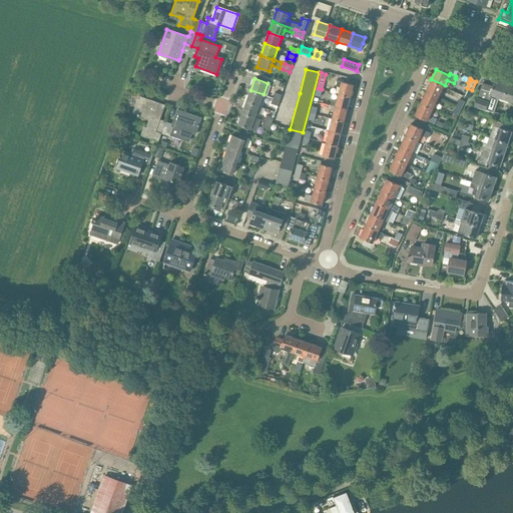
[(439,96),(445,85),(431,79),(426,90),(439,96)]
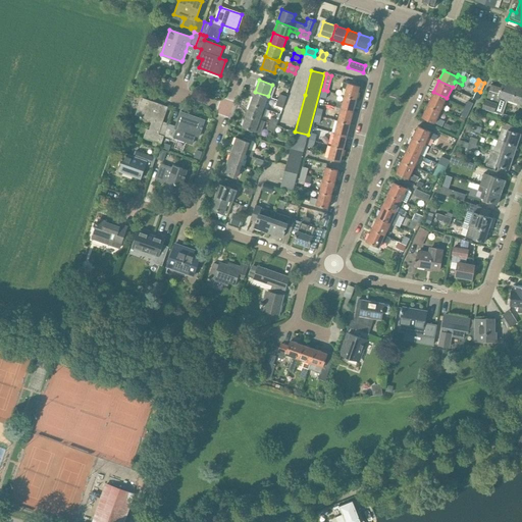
[(512,102),(517,87),(503,82),(502,88),(490,85),(482,109),(501,115),(500,120),(504,121),(511,124),(514,117),(505,114),(503,114),(508,100),(512,102)]
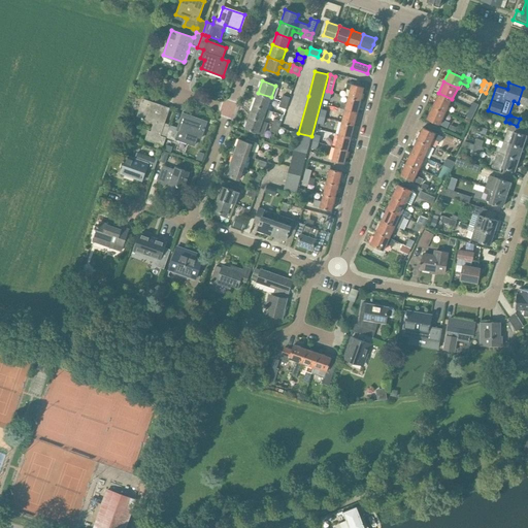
[(348,97),(360,100),(364,87),(352,84),(352,85),(347,84),(345,89),(350,90),(348,97)]
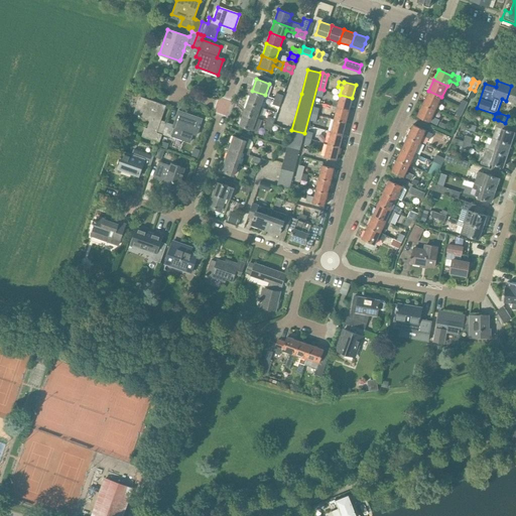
[(515,87),(511,86),(506,101),(515,103),(515,87)]
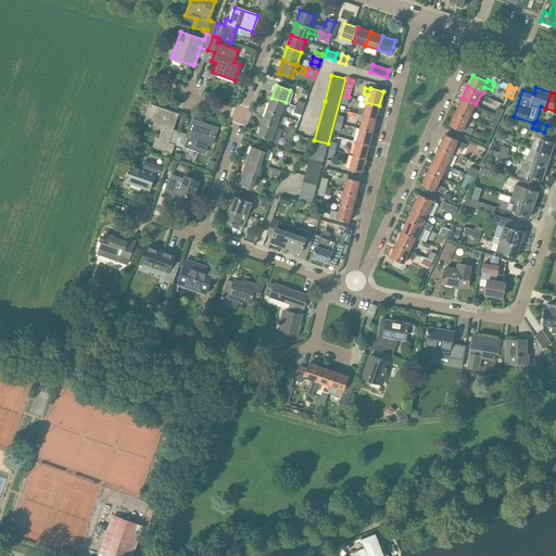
[(281,115),(286,102),(272,98),(267,110),(281,115)]
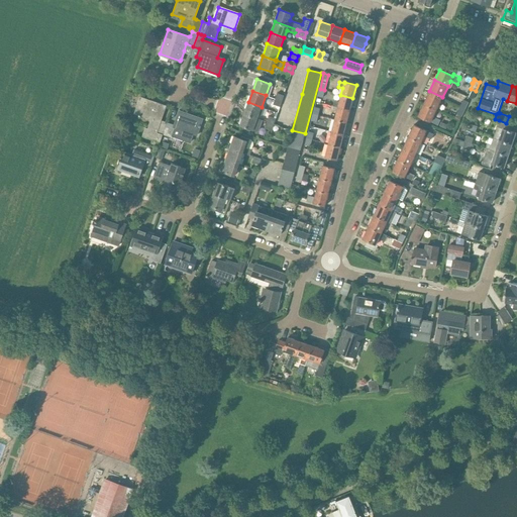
[(437,109),(442,97),(429,91),(423,103),(437,109)]
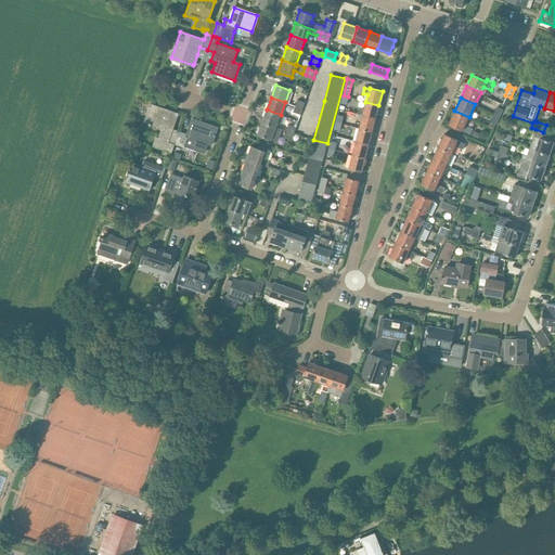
[(375,119),(378,105),(365,102),(364,110),(359,107),(358,114),(362,115),(375,119)]
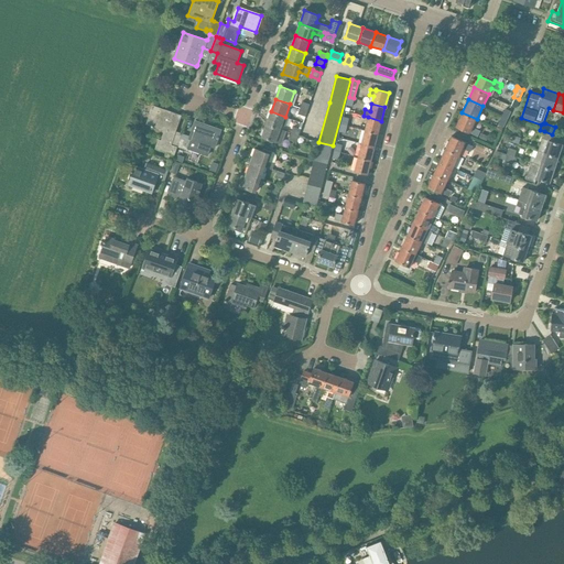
[(506,109),(501,116),(507,119),(508,119),(513,107),(510,106),(507,105),(506,109)]
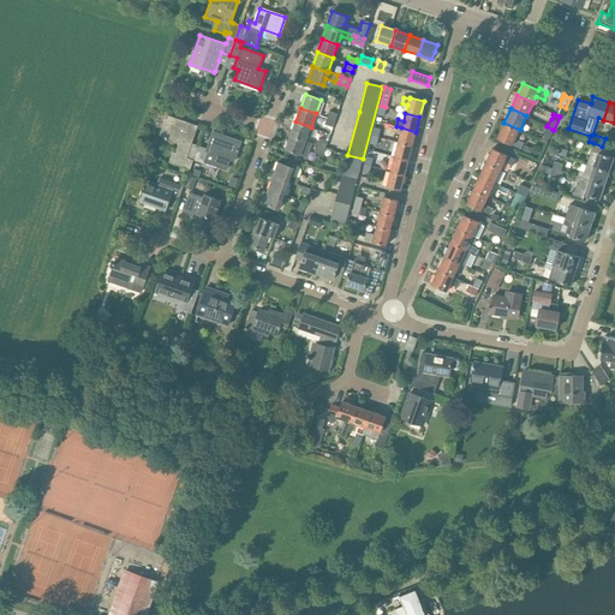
[(193,160),(198,145),(191,143),(197,126),(167,115),(160,136),(179,143),(175,153),(173,151),(169,162),(180,166),(179,172),(184,173),(186,174),(189,168),(190,169),(193,161),(193,160)]
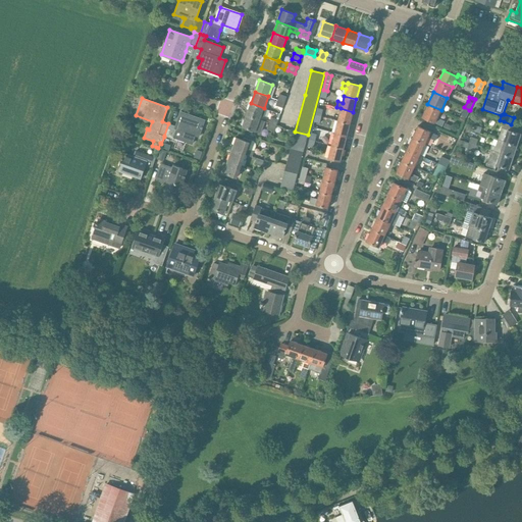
[(282,108),(284,102),(277,100),(275,105),(282,108)]
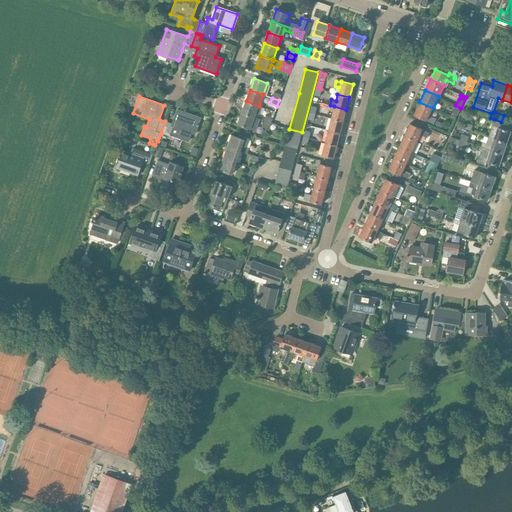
[(259,106),(246,101),(242,113),(260,119),(255,117),(257,113),(260,114),(262,107),(259,106)]
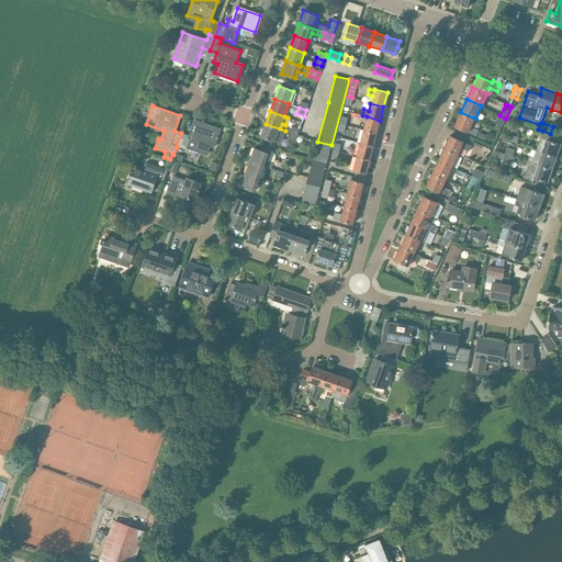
[(471,126),(475,119),(460,112),(454,126),(468,133),(469,132),(476,135),(479,131),(471,126)]
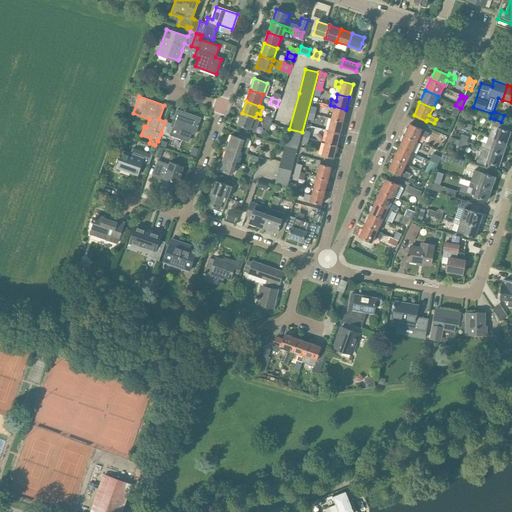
[(455,119),(457,116),(461,108),(460,108),(455,105),(452,113),(450,117),(455,119)]
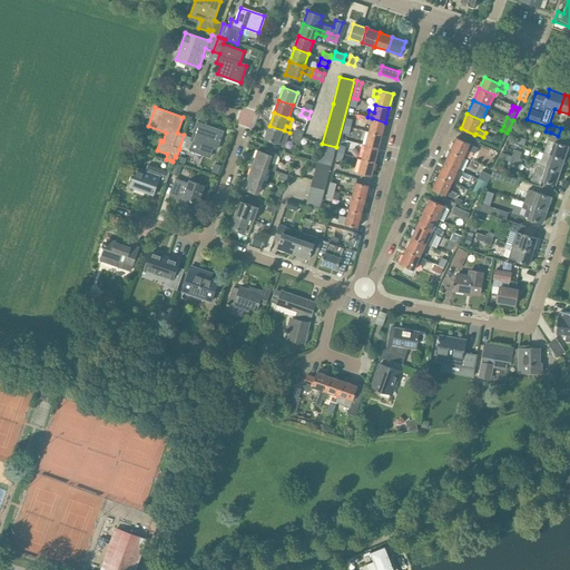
[(382,136),(385,123),(372,118),(369,131),(382,136)]
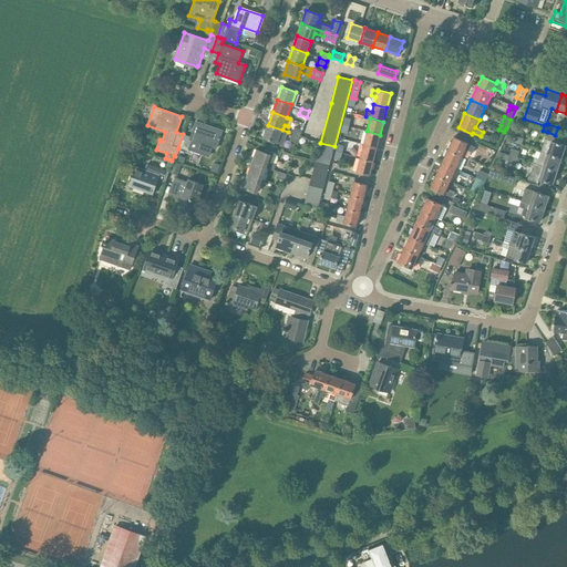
[(178,147),(178,148),(188,152),(208,158),(212,150),(215,151),(216,148),(223,131),(196,121),(194,130),(191,137),(183,134),(178,147)]
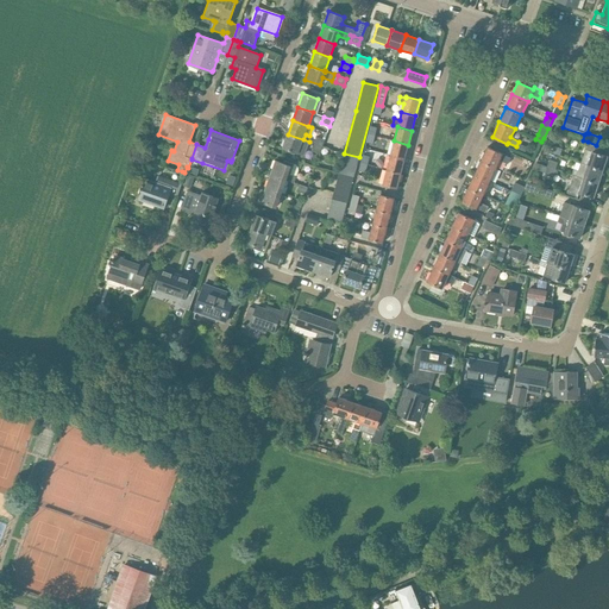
[(305,156),(309,142),(288,135),(283,148),(290,150),(290,154),(294,155),(296,154),(305,156)]
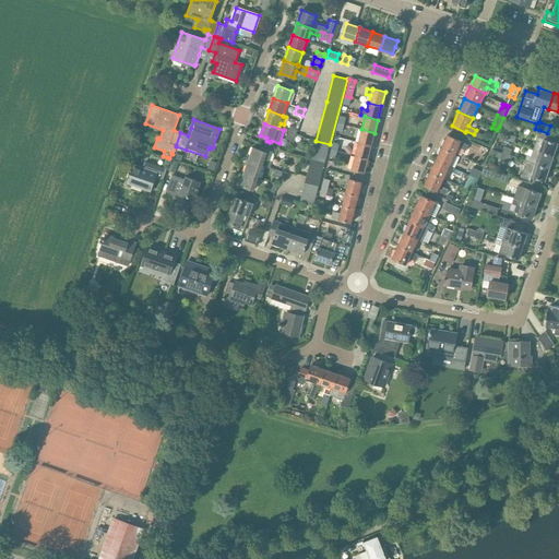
[(288,132),(296,134),(298,128),(290,126),(288,132)]
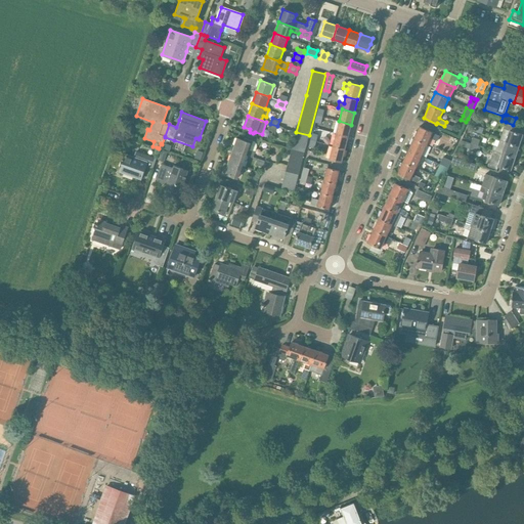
[(348,137),(351,125),(339,121),(336,134),(348,137)]
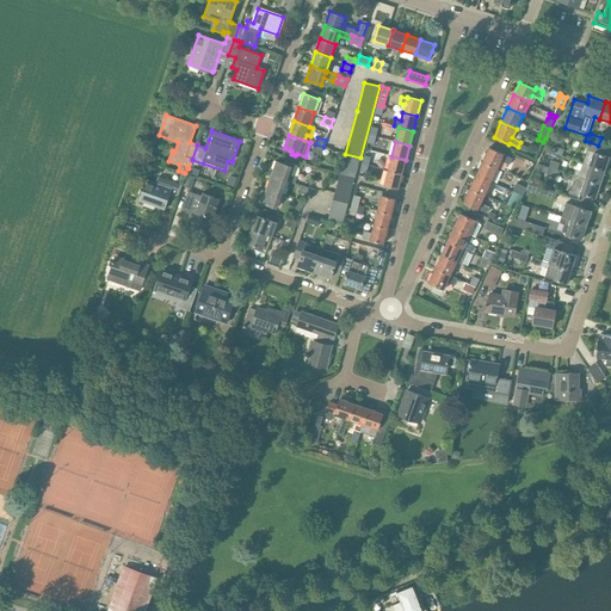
[(609,149),(598,146),(590,142),(582,164),(605,171),(610,156),(606,155),(609,149)]
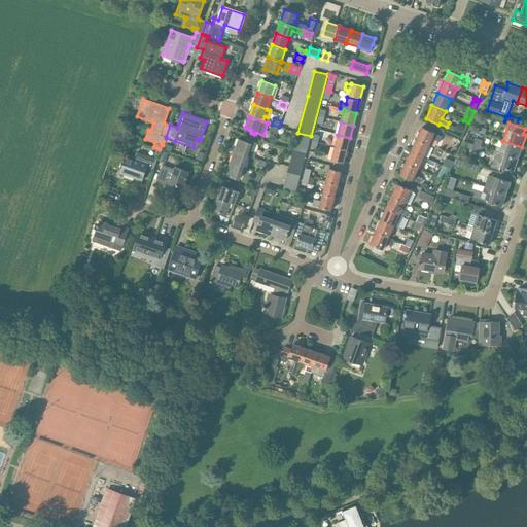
[(417,138),(430,144),(433,139),(440,142),(443,137),(434,134),(435,133),(422,127),(417,138)]
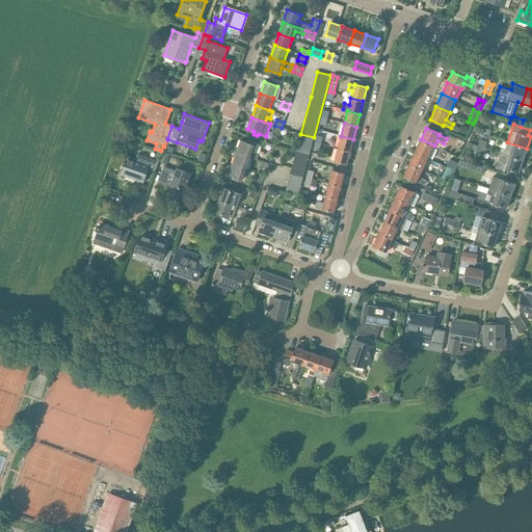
[(489,136),(491,130),(484,128),(482,133),(489,136)]
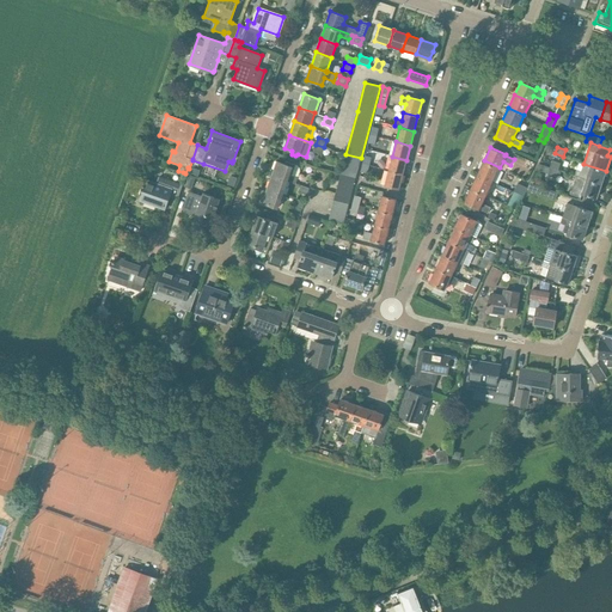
[(346,154),(341,175),(355,178),(361,158),(346,154)]
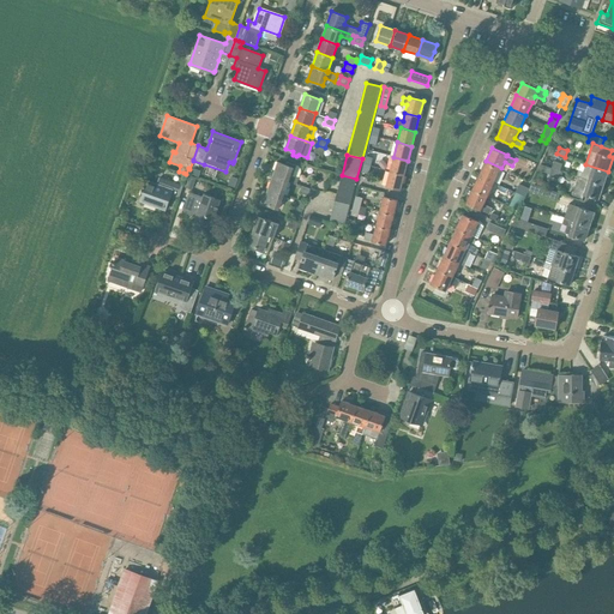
[(363,168),(371,169),(373,157),(366,156),(363,168)]
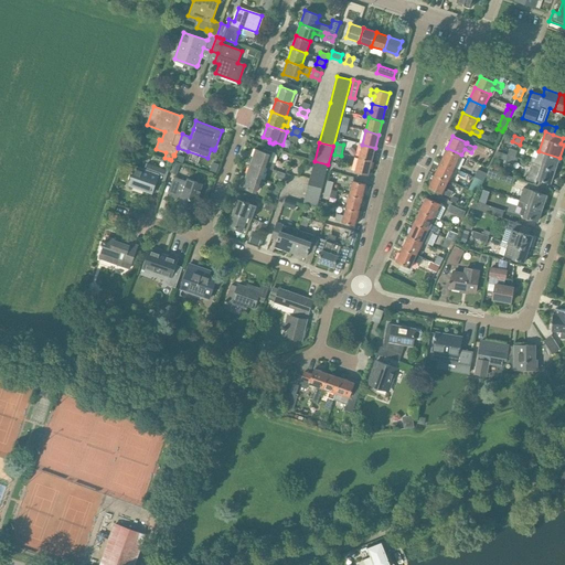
[(372,162),(375,148),(362,145),(358,159),(372,162)]
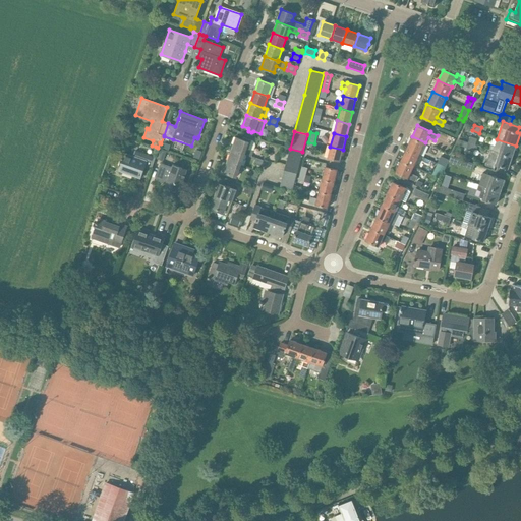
[(419,155),(425,142),(412,136),(406,149),(419,155)]
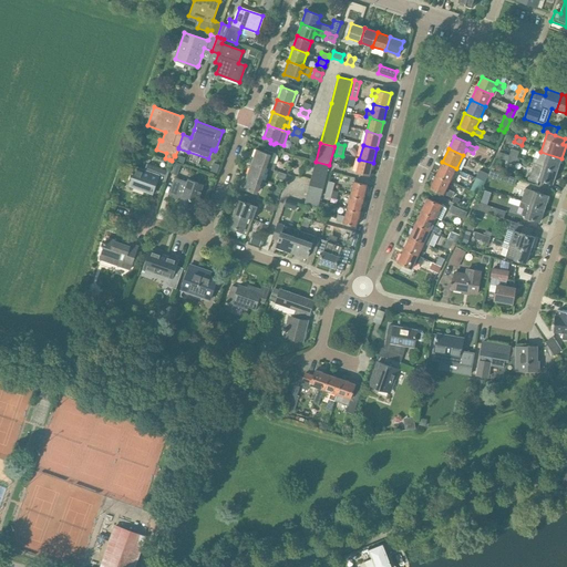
[(509,155),(517,157),(519,152),(512,148),(509,155)]
